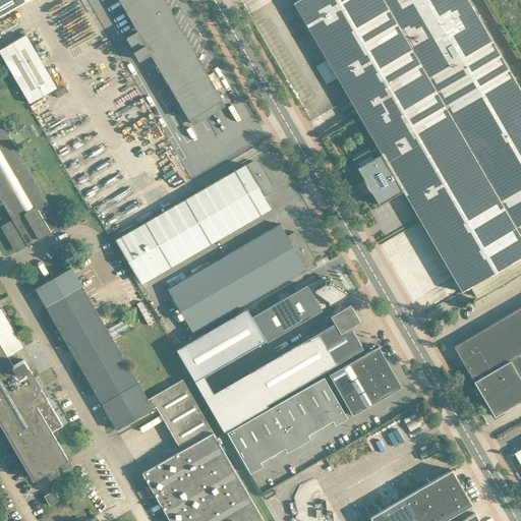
[(0,0),(0,13),(22,0),(0,0)]
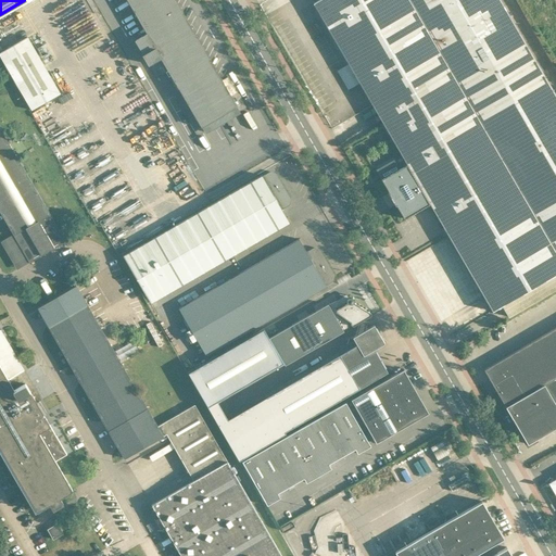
[(127,0),(147,34),(136,40),(143,54),(149,64),(161,58),(196,117),(202,126),(237,105),(175,0),(127,0)]
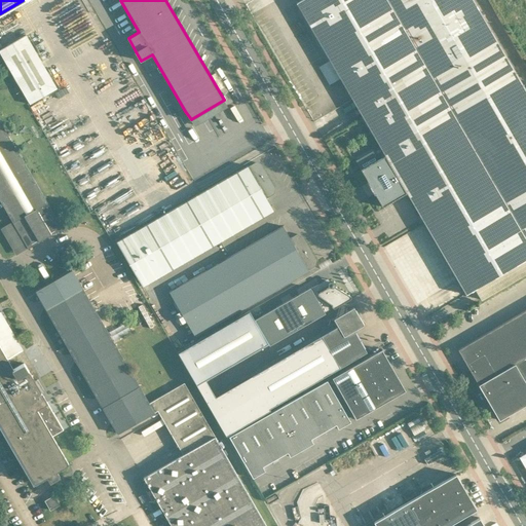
[(301,0),(297,3),(360,111),(493,34),(473,0),(301,0)]
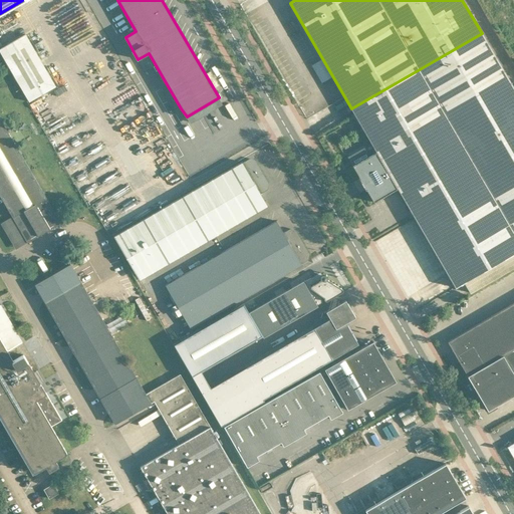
[(513,88),(482,33),(351,108),(354,113),(360,123),(371,144),(373,147),(398,188),(415,218),(456,287),(464,282),(513,253),(513,88)]
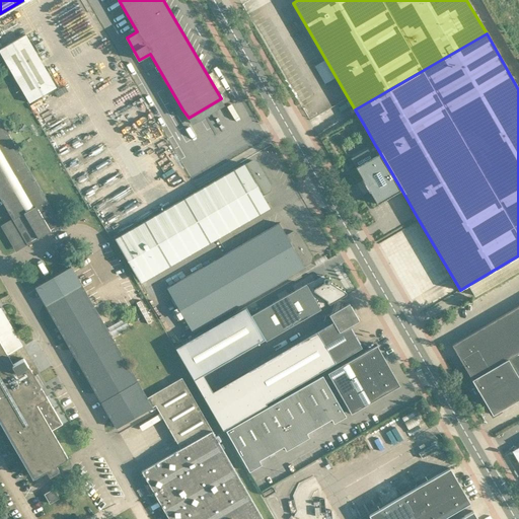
[(25,34),(0,49),(0,52),(29,102),(56,87),(25,34)]
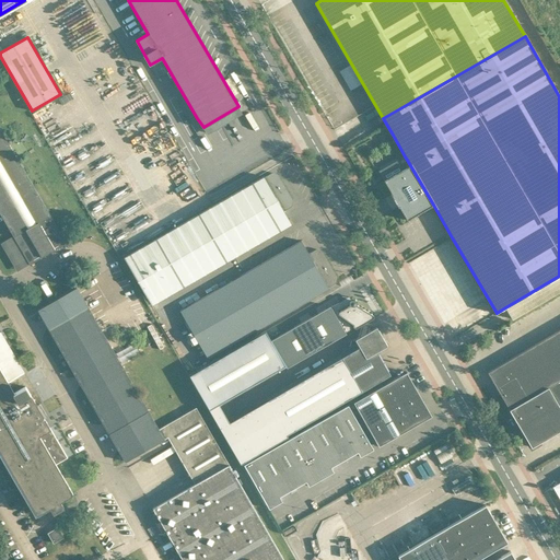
[(351,89),(359,83),(349,65),(340,70),(351,89)]
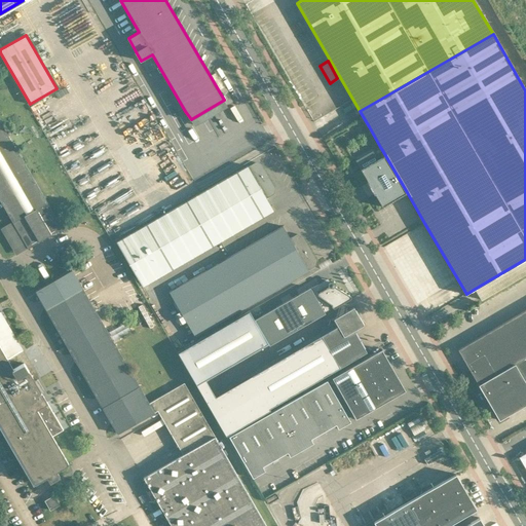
[(68,94),(52,103),(59,114),(75,105),(68,94)]
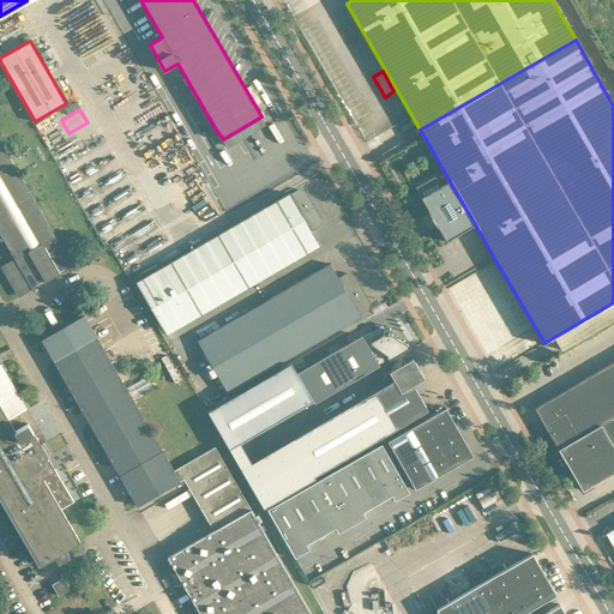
[(0,140),(0,233),(14,259),(32,290),(73,266),(18,173),(11,160),(0,140)]
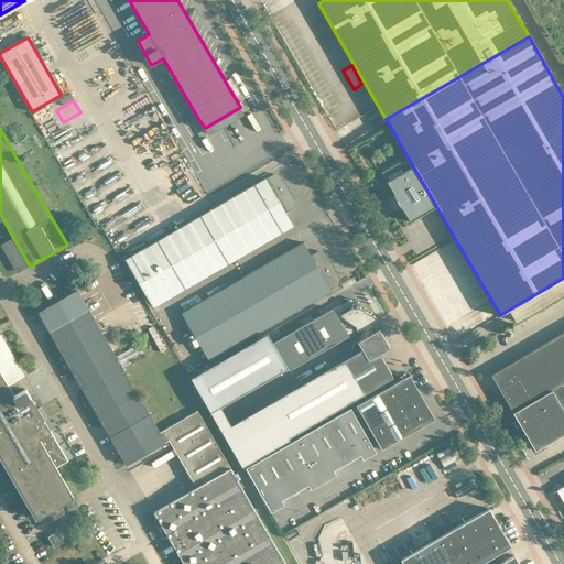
[(401,161),(382,172),(388,182),(387,182),(394,195),(394,196),(401,208),(402,208),(410,221),(436,206),(410,161),(403,165),(401,161)]
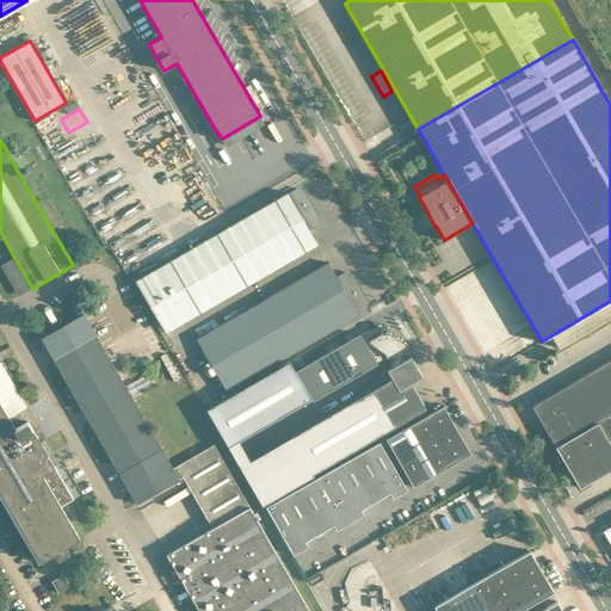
[(174,300),(186,321),(319,244),(310,230),(319,224),(320,218),(303,190),(297,189),(289,193),(288,192),(134,282),(152,313),(174,300)]
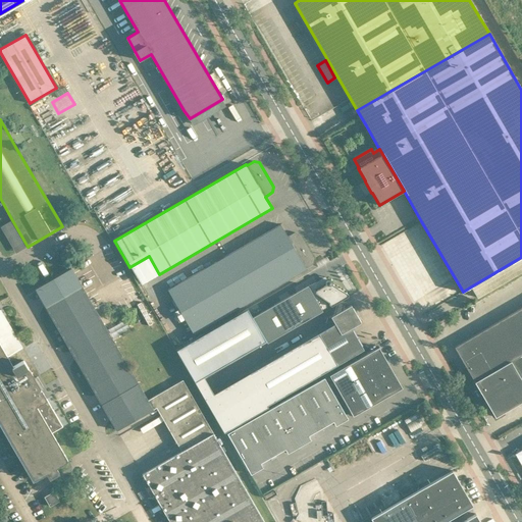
[(280,224),(272,229),(168,290),(194,333),(307,268),(306,267),(313,263),(315,258),(301,233),(295,232),(288,237),(280,224)]
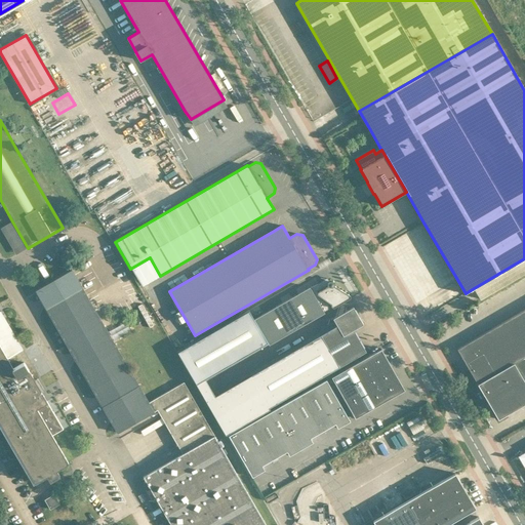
[(425,278),(443,264),(438,257),(439,256),(436,253),(427,260),(428,263),(422,267),(426,272),(422,275),(425,278)]
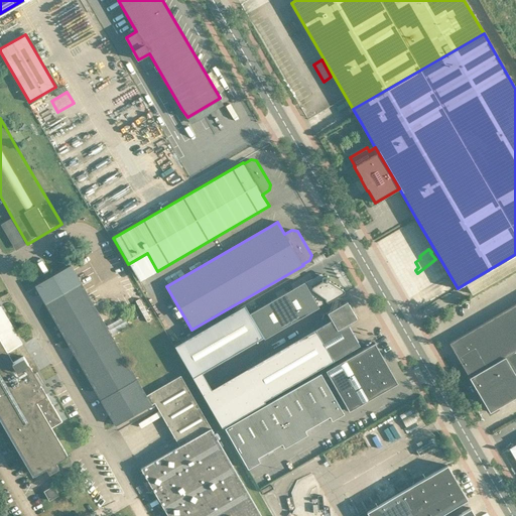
[(141,469),(159,499),(168,515),(261,515),(180,375),(146,395),(71,265),(35,285),(116,425),(158,401),(182,444),(141,469)]
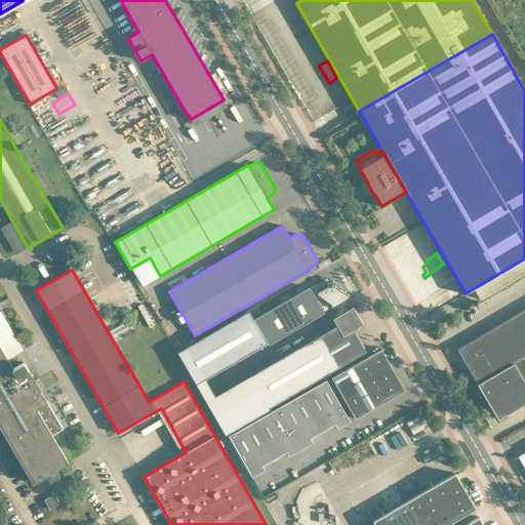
[(310,287),(299,292),(254,319),(268,342),(269,345),(324,313),(324,312),(328,310),(328,305),(331,305),(331,306),(332,307),(333,307),(340,303),(350,297),(351,296),(350,295),(334,285),(334,283),(332,281),(329,281),(329,282),(327,281),(326,281),(327,282),(325,285),(320,281),(310,287)]
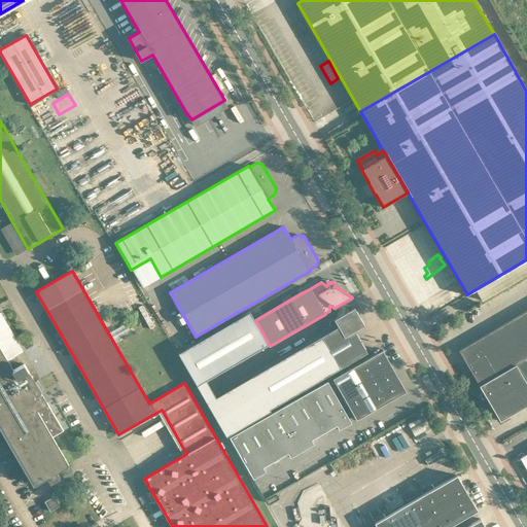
[(339,326),(313,341),(251,377),(270,410),(367,352),(355,330),(364,325),(354,308),(335,319),(339,326)]
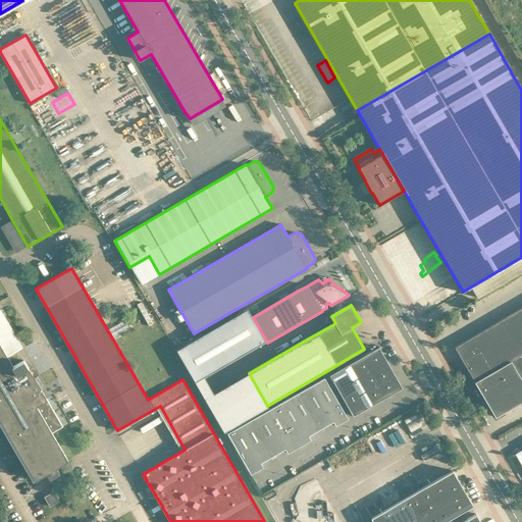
[(475,382),(512,361),(521,354),(521,307),(455,347),(475,382)]
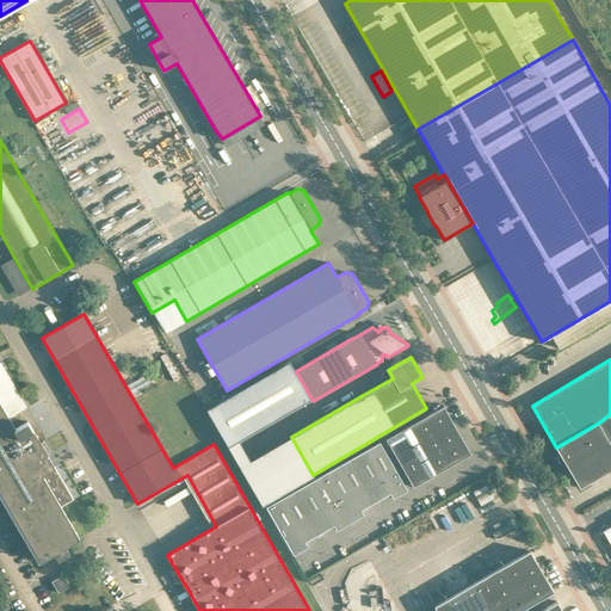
[(247,436),(312,399),(296,371),(290,362),(207,409),(228,446),(247,436)]
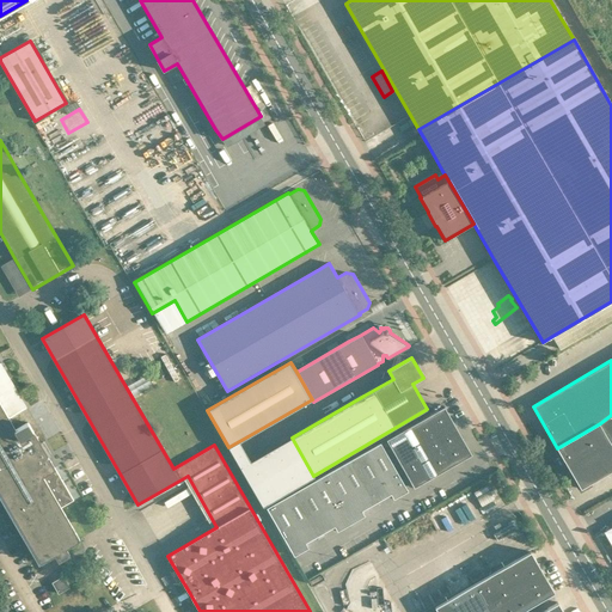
[(0,491),(37,556),(41,562),(53,556),(62,549),(63,549),(79,539),(61,507),(74,500),(48,457),(53,454),(44,441),(41,444),(22,411),(25,410),(0,366),(0,491)]
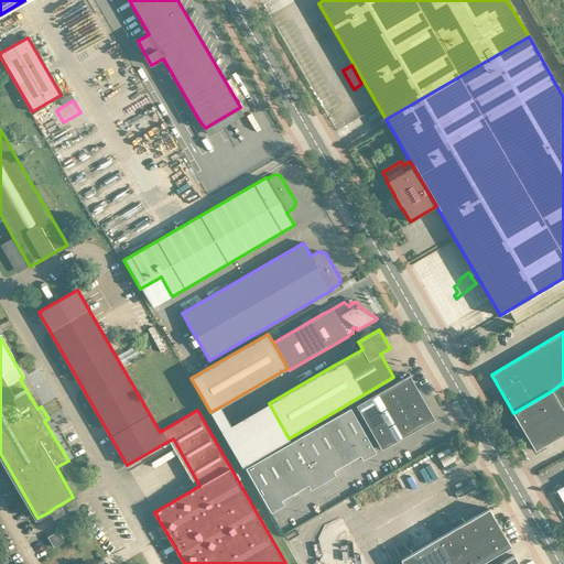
[(424,403),(418,391),(419,390),(418,389),(416,389),(409,377),(411,376),(410,375),(360,402),(356,404),(367,424),(381,449),(383,448),(382,446),(394,440),(396,441),(435,419),(434,416),(432,418),(425,405),(426,404),(425,403),(424,403)]
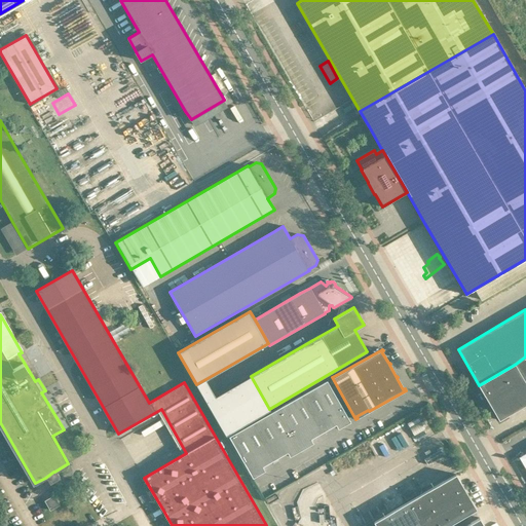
[(525,382),(525,357),(516,364),(525,382)]
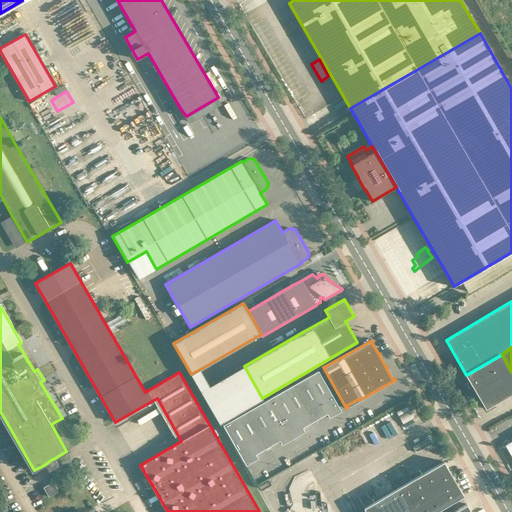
[(486,409),(511,393),(511,372),(502,354),(466,375),(486,409)]
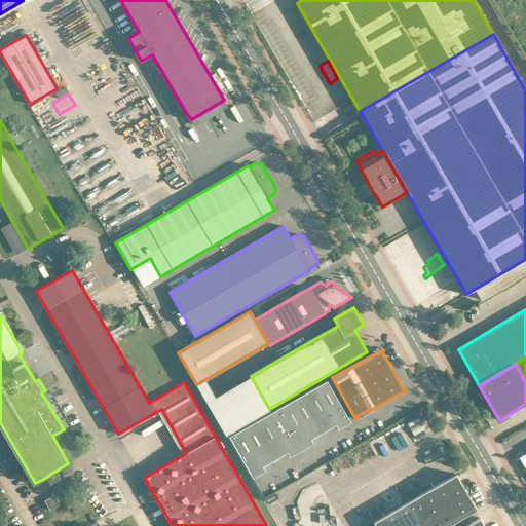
[(302,395),(324,431),(336,424),(338,428),(350,421),(348,417),(327,380),(302,395)]
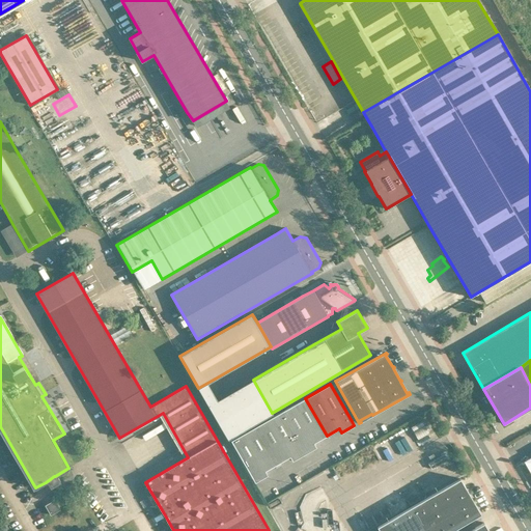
[(305,454),(316,447),(314,443),(327,436),(305,398),(281,412),(305,454)]
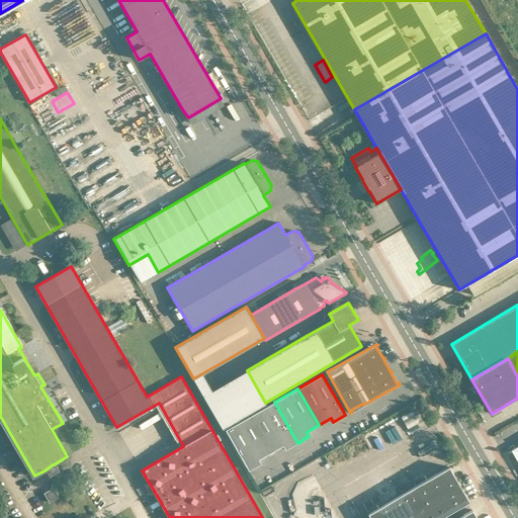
[(297,443),(274,402),(250,416),(271,452),(283,445),(285,449),(297,443)]
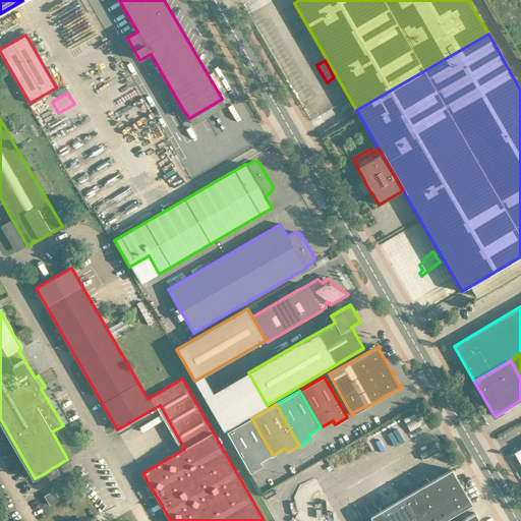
[(414,413),(404,419),(413,436),(423,428),(419,422),(422,420),(420,417),(417,418),(414,413)]
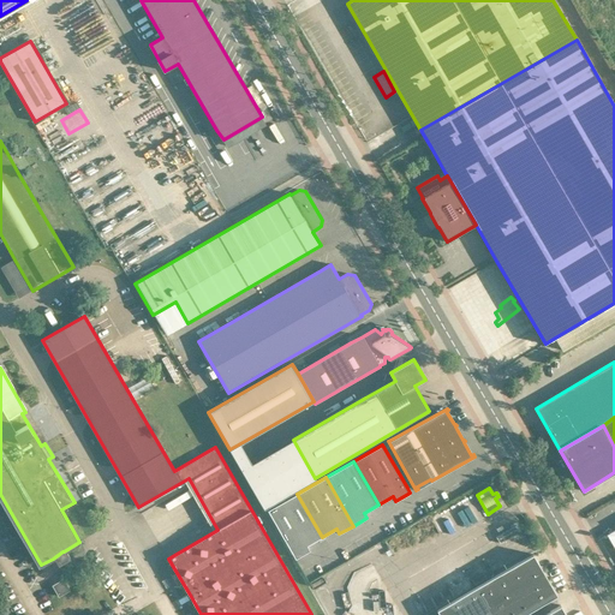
[(322,537),(297,494),(268,511),(296,559),(310,550),(308,545),(322,537)]
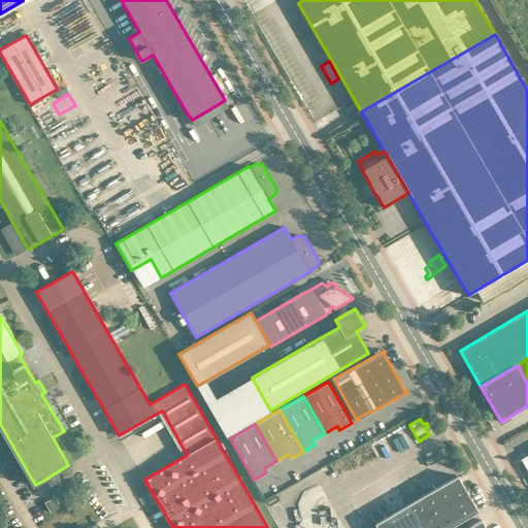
[(442,450),(425,460),(429,466),(447,456),(442,450)]
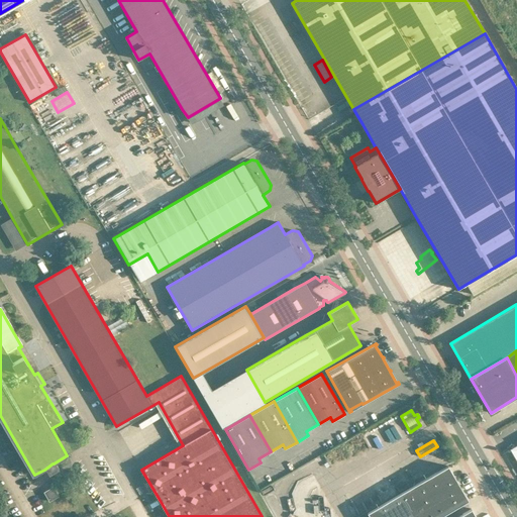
[(386,502),(368,512),(371,516),(476,516),(472,509),(462,514),(463,515),(459,516),(438,516),(469,500),(448,466),(386,502)]
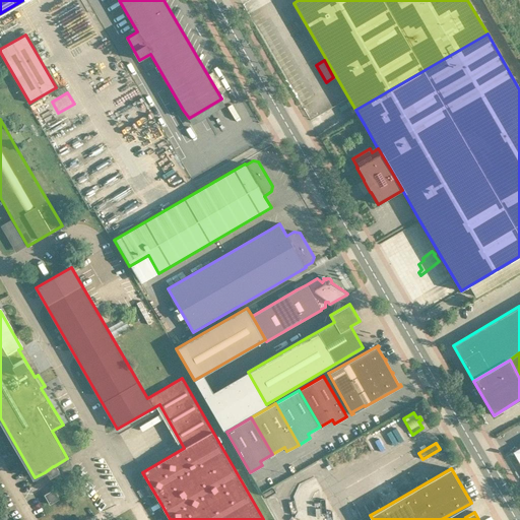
[(54,490),(45,495),(50,504),(59,499),(54,490)]
